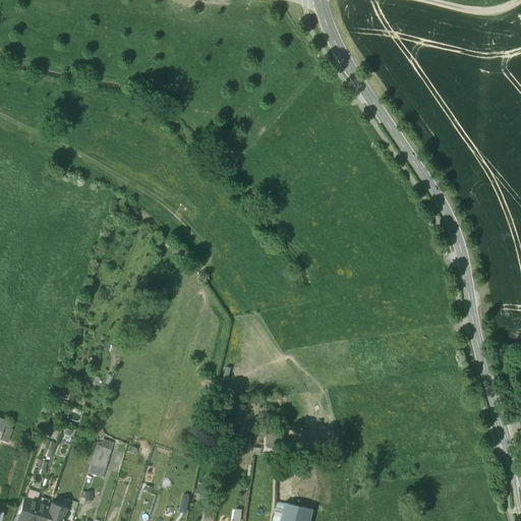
[(72,444),(75,429),(64,427),(61,441),(72,444)]
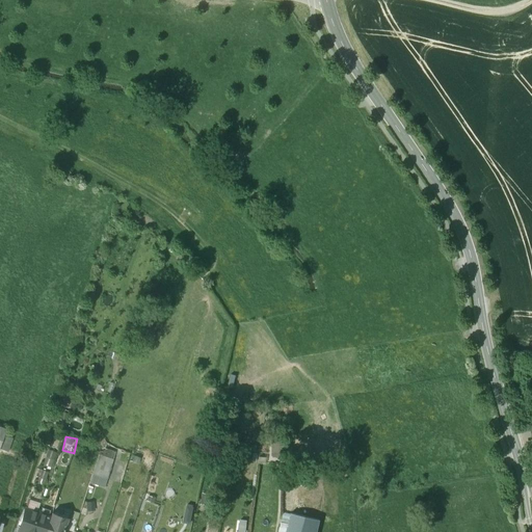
[(89,483),(104,487),(113,459),(98,454),(89,483)]
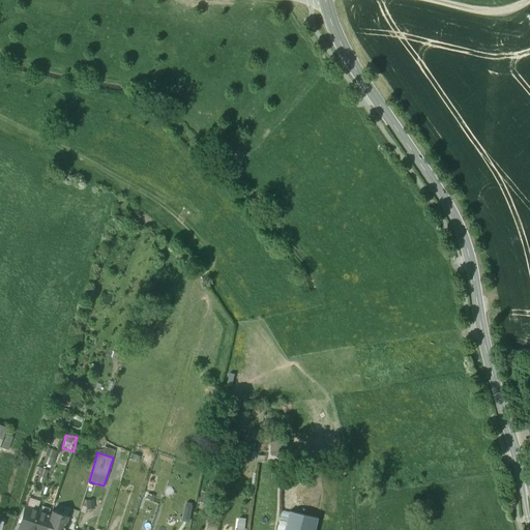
[(32,529),(38,512),(25,508),(19,529),(21,529),(32,529)]
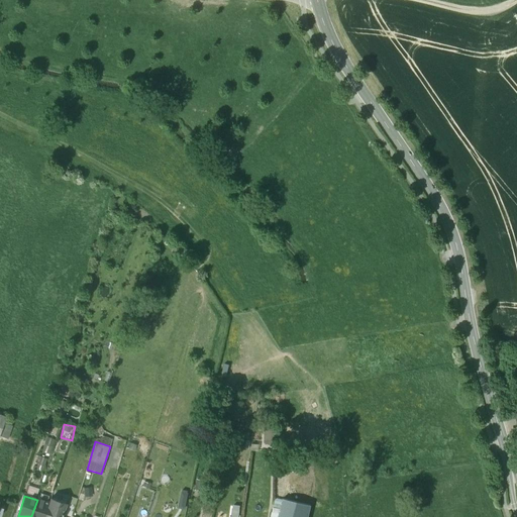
[(62,516),(66,504),(50,499),(49,502),(50,502),(49,504),(44,516),(62,516)]
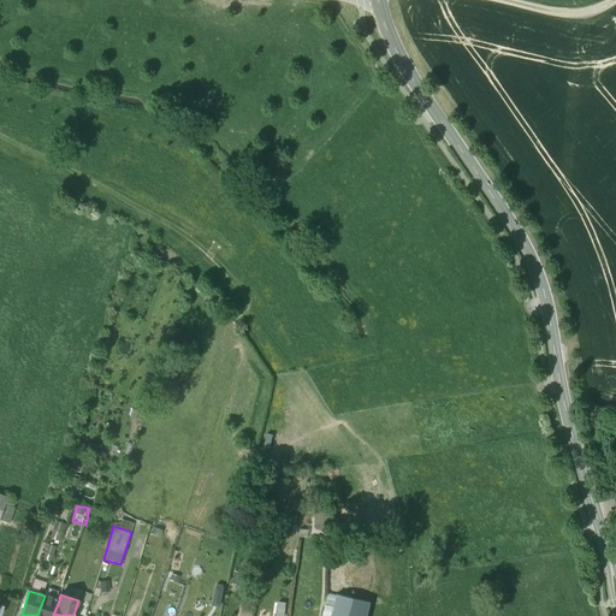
[(53,615),(59,600),(45,596),(37,615),(53,615)]
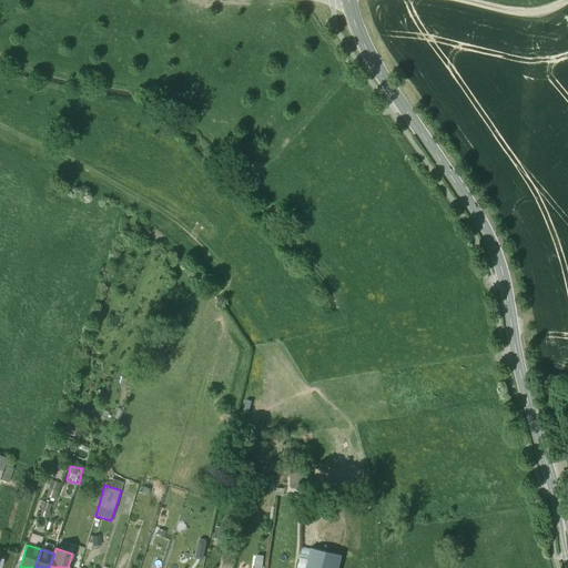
[(338,567),(342,557),(311,549),(305,567),(338,567)]
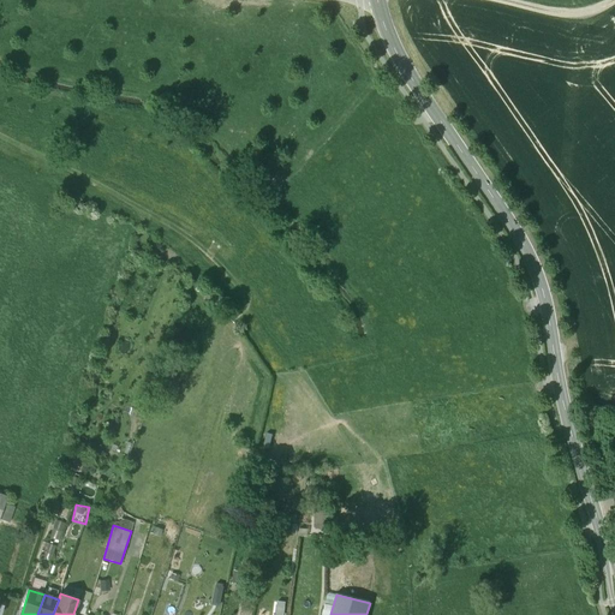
[(276,614),(285,614),(287,601),(279,599),(276,614)]
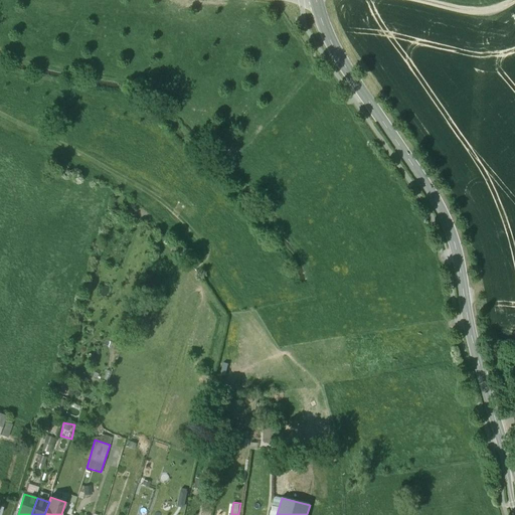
[(70,514),(74,504),(68,503),(65,514),(68,514),(70,514)]
